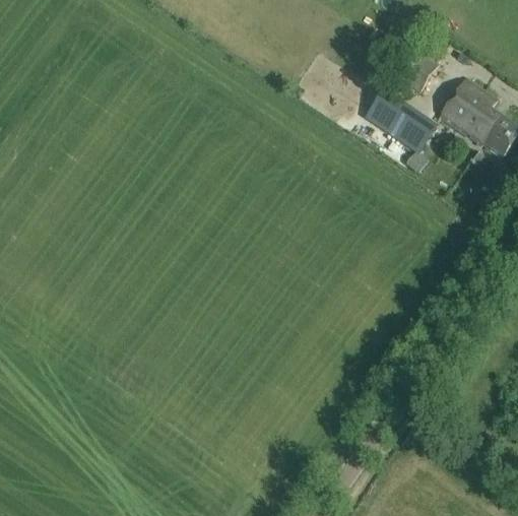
[(415,93),(436,65),(413,50),(394,77),(415,93)]
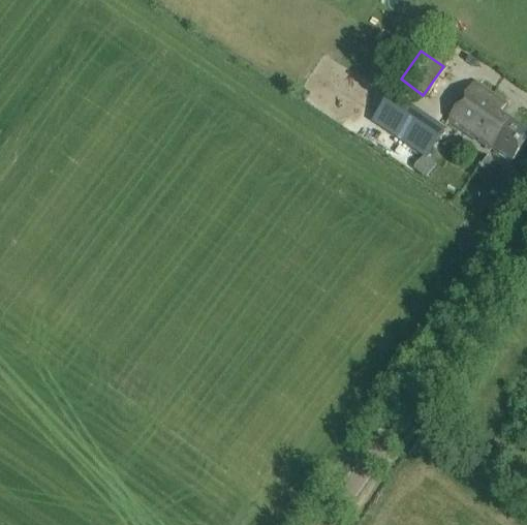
[(507,162),(526,132),(526,130),(498,112),(506,101),(474,80),(445,121),(507,162)]
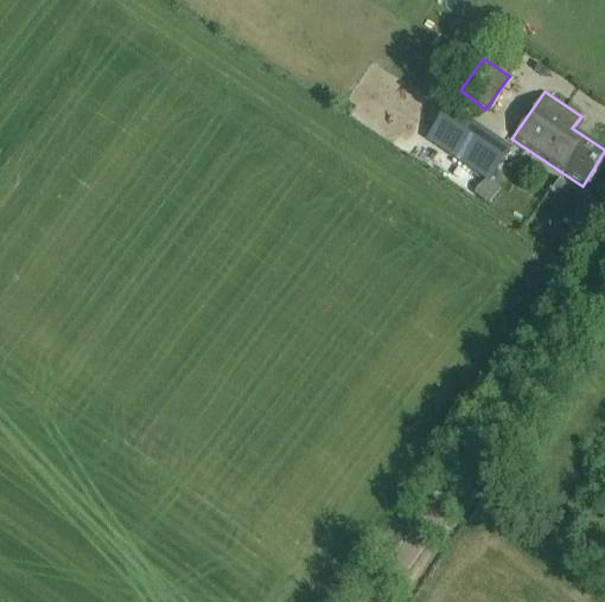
[(471,135),(495,161),(511,147),(484,117),(473,126),(477,129),(471,135)]
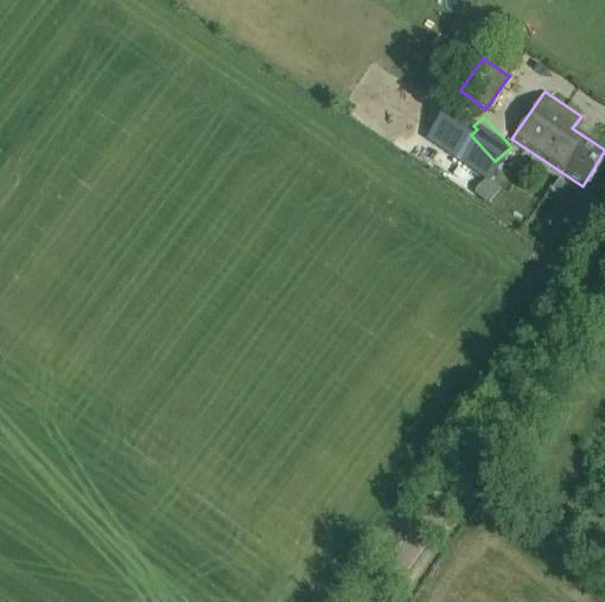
[(562,180),(552,173),(543,185),(554,192),(562,180)]
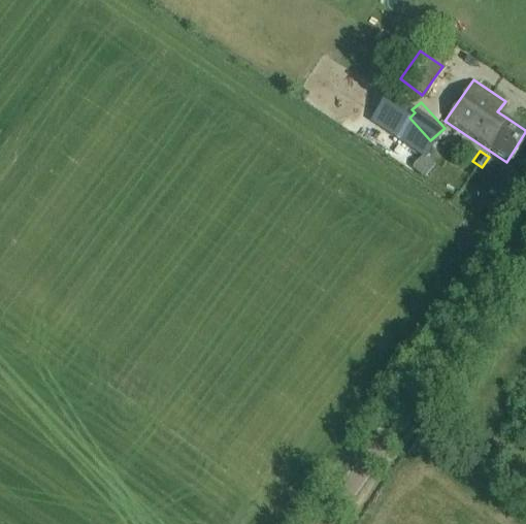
[(423,175),(433,163),(420,152),(409,165),(423,175)]
